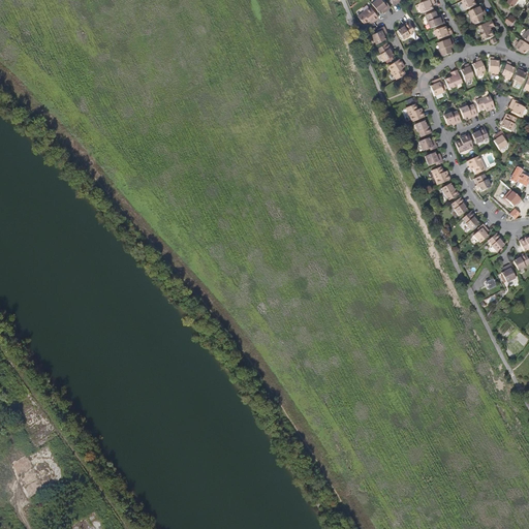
[(391,7),(386,1),(384,3),(382,0),(376,0),(372,3),(379,12),(381,10),(383,8),(385,11),(391,7)]
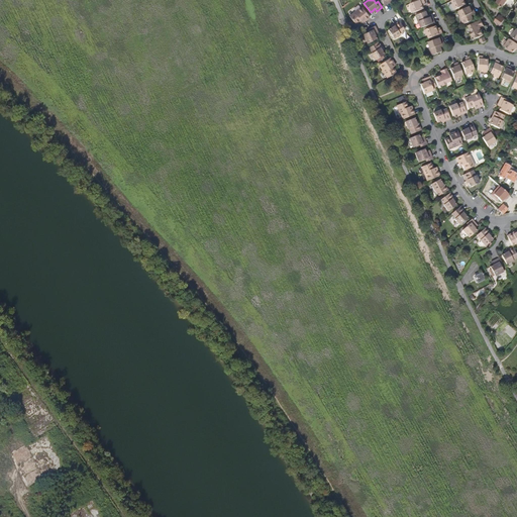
[(424,4),(427,3),(426,0),(421,0),(413,3),(414,6),(412,7),(414,13),(426,9),(424,4)]
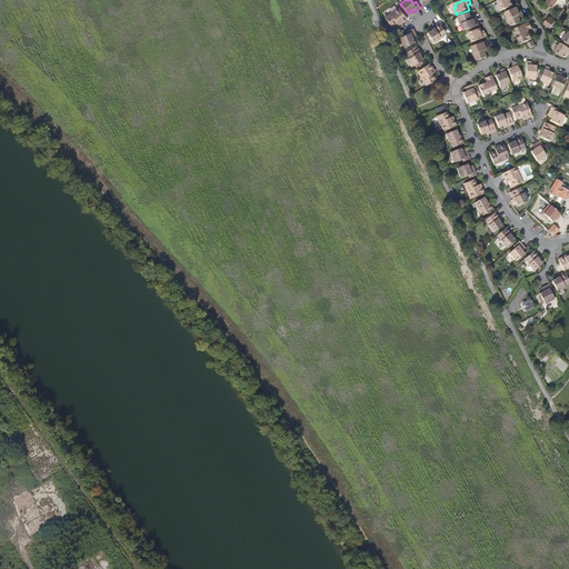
[(515,6),(512,0),(500,0),(499,1),(501,5),(499,6),(501,11),(515,6)]
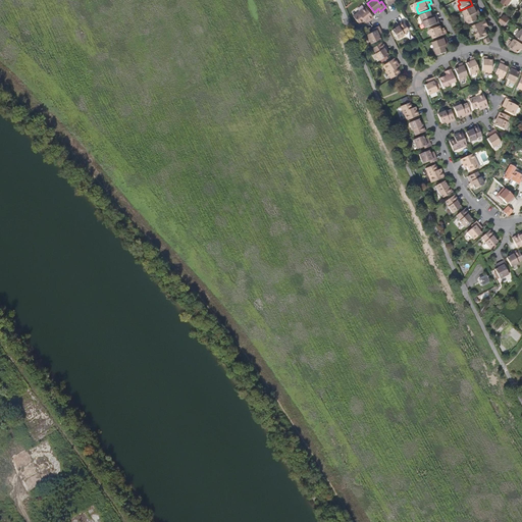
[(476,13),(475,11),(479,9),(477,5),(465,11),(468,18),(467,19),(469,24),(479,20),(476,13)]
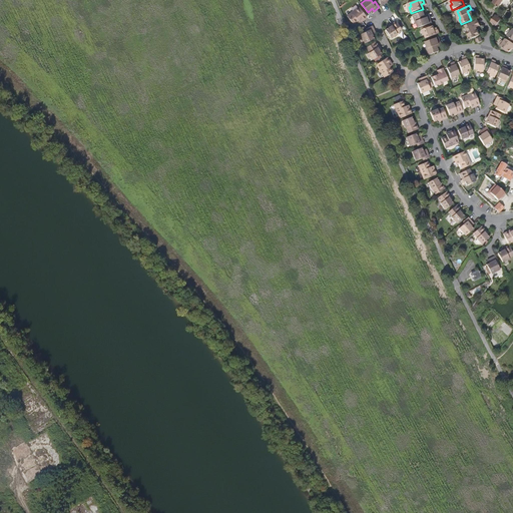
[(368,17),(359,6),(348,15),(354,23),(359,20),(361,18),(363,21),(368,17)]
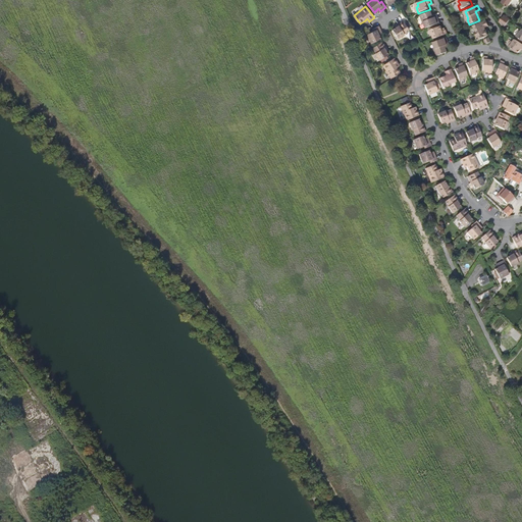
[(440,22),(438,16),(434,17),(433,15),(431,10),(421,14),(424,22),(425,22),(427,28),(440,22)]
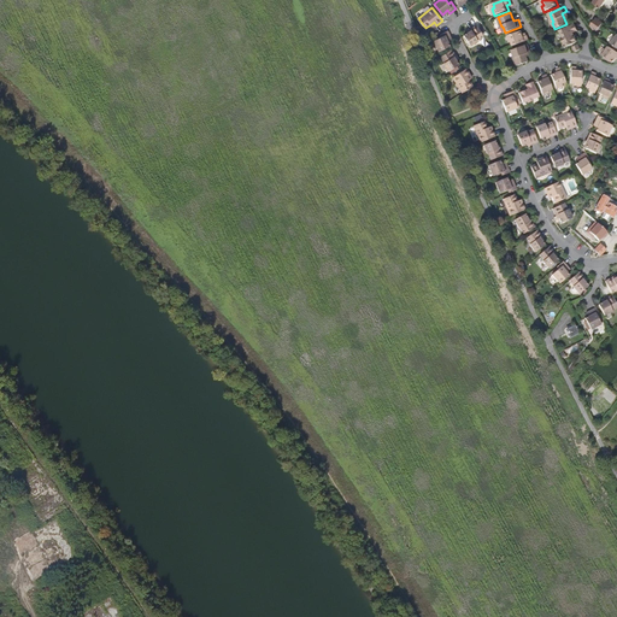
[(597,31),(604,23),(597,18),(592,23),(597,31)]
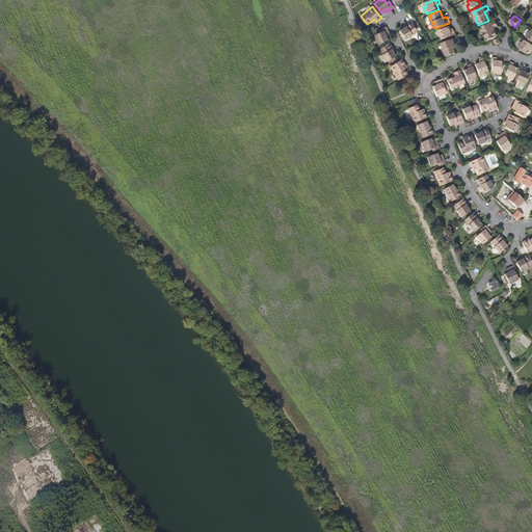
[(498,34),(494,27),(498,25),(495,19),(482,25),(485,30),(484,32),(486,35),(487,36),(488,38),(498,34)]
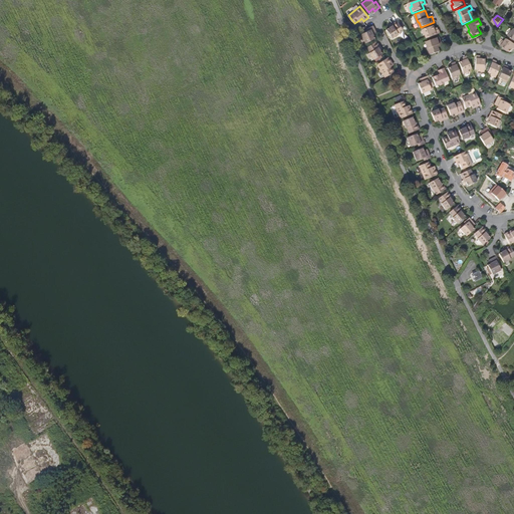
[(404,29),(398,20),(392,24),(393,25),(391,27),(387,29),(392,37),(399,33),(399,32),(404,29)]
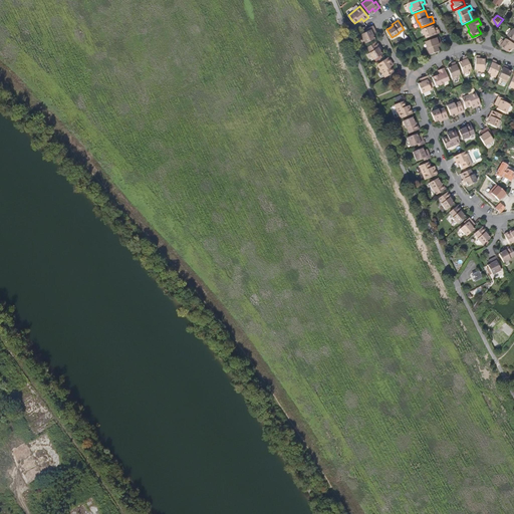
[(441,32),(439,28),(437,29),(435,24),(423,28),(425,34),(427,33),(428,37),(441,32)]
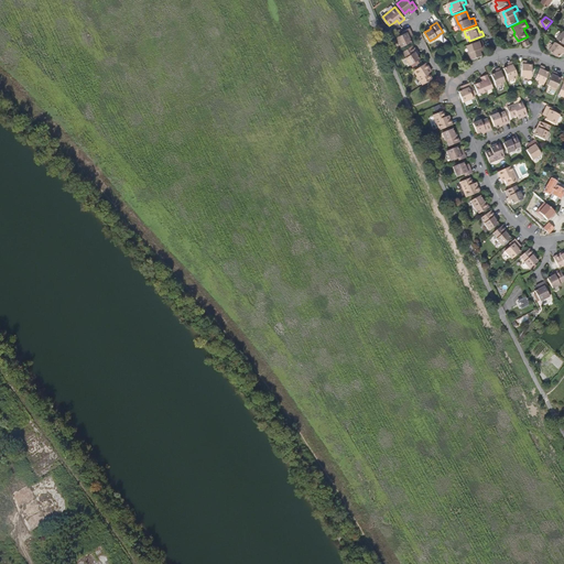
[(411,39),(410,36),(413,34),(412,32),(410,28),(404,30),(403,31),(404,33),(397,36),(402,46),(412,42),(411,39)]
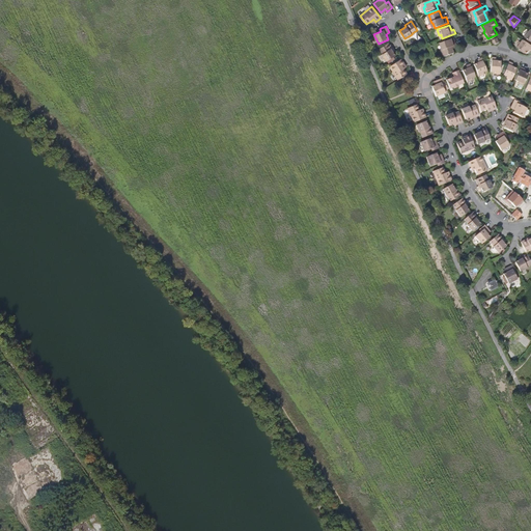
[(457,44),(454,36),(442,42),(444,47),(442,47),(445,55),(455,52),(454,47),(453,45),(457,44)]
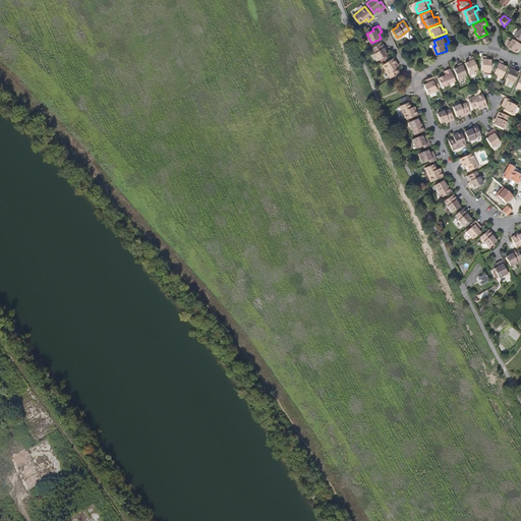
[(520,41),(515,38),(513,41),(511,39),(508,44),(518,51),(520,47),(520,41)]
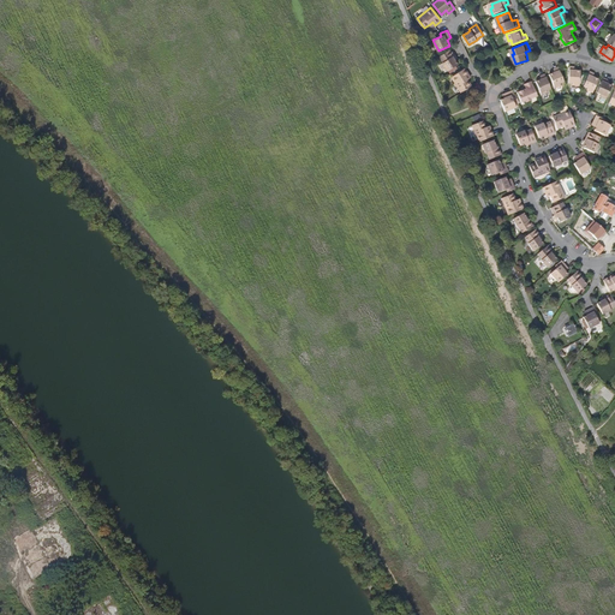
[(455,59),(453,57),(455,55),(451,48),(440,55),(443,60),(442,61),(448,70),(458,64),(455,59)]
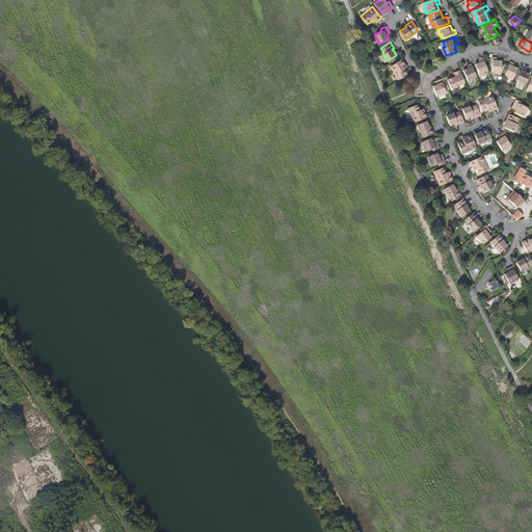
[(488,70),(483,56),(479,58),(480,60),(475,62),(480,75),(485,73),(485,71),(488,70)]
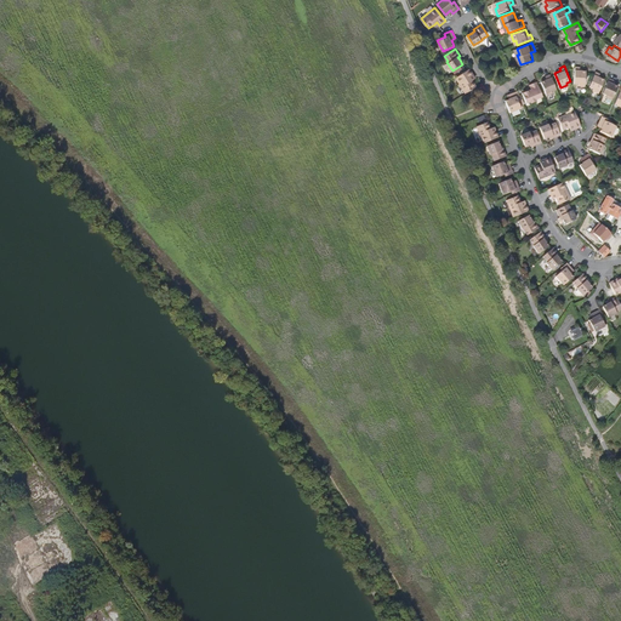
[(585,85),(587,70),(580,69),(580,66),(575,66),(574,81),(579,81),(579,85),(585,85)]
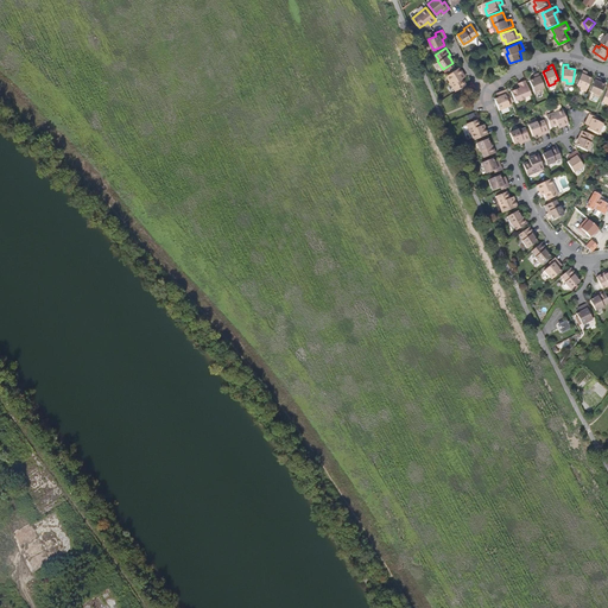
[(462,77),(461,75),(464,73),(463,71),(460,67),(447,75),(456,90),(467,83),(462,77)]
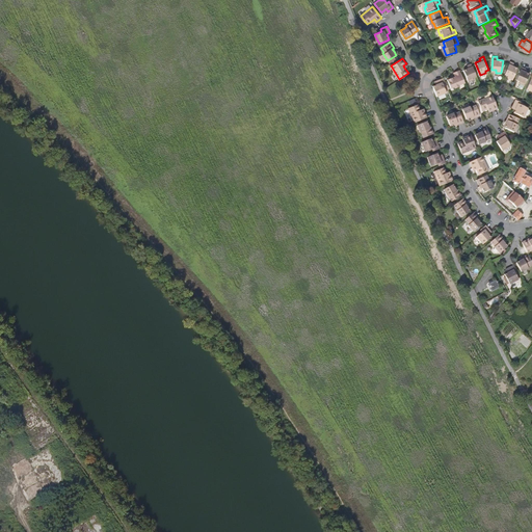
[(513,79),(519,68),(513,64),(514,62),(510,60),(505,73),(508,75),(507,77),(513,79)]
